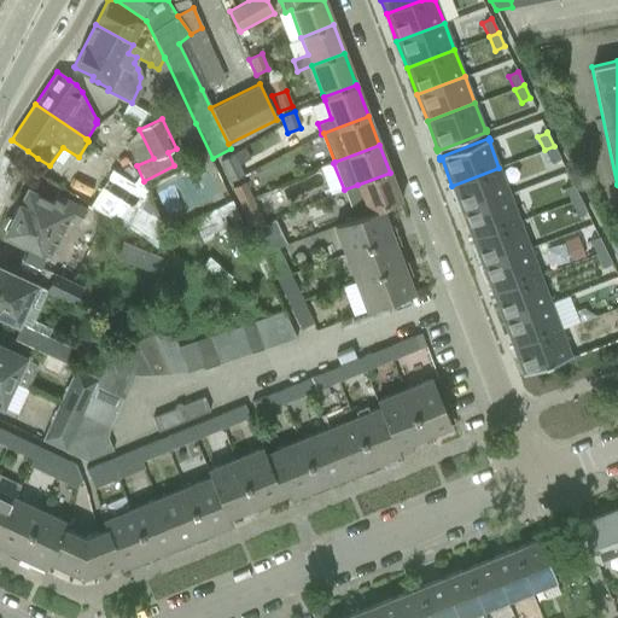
[(554,146),(544,150),(551,164),(560,159),(554,146)]
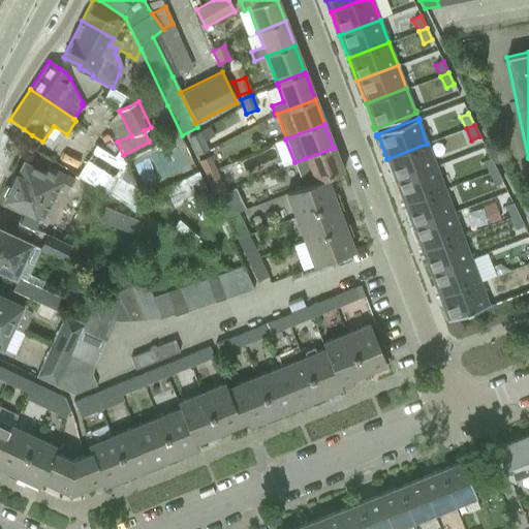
[(199,133),(189,137),(197,155),(208,150),(199,133)]
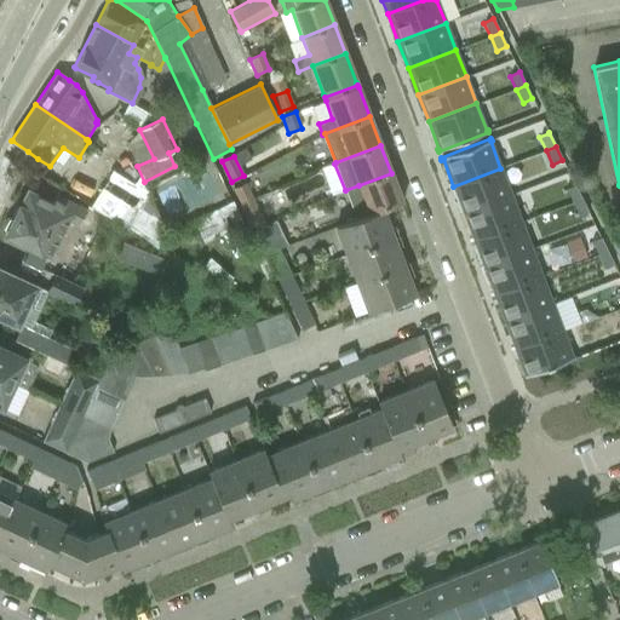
[(500,168),(453,187),(463,213),(511,195),(500,168)]
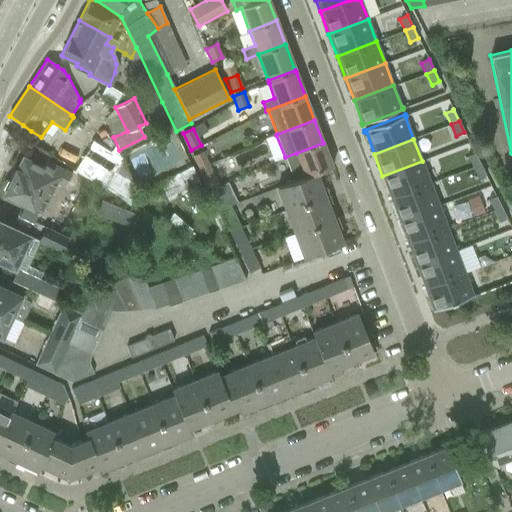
[(296,153),(285,157),(285,158),(293,180),(294,181),(316,173),(332,168),(323,144),(323,143),(296,153)]
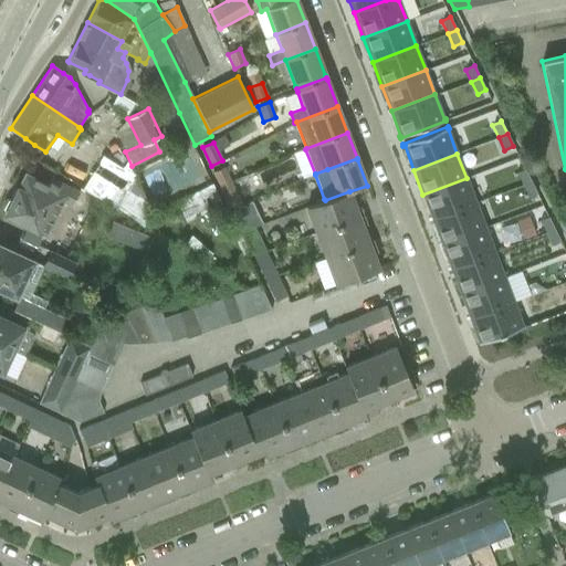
[(213,173),(212,173),(219,187),(231,181),(223,167),(213,173)]
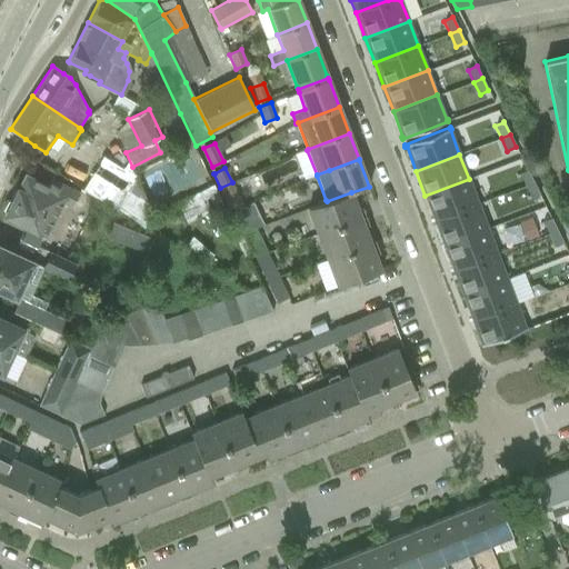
[(528,170),(519,175),(525,187),(533,182),(528,170)]
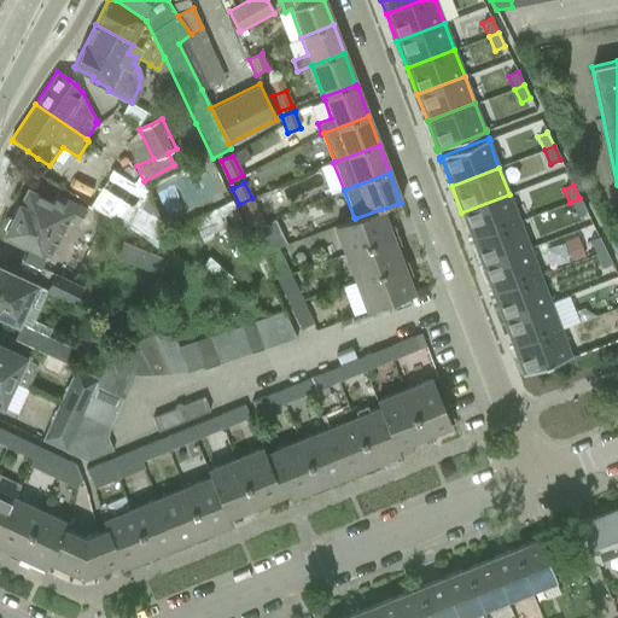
[(103,188),(92,207),(124,227),(135,209),(103,188)]
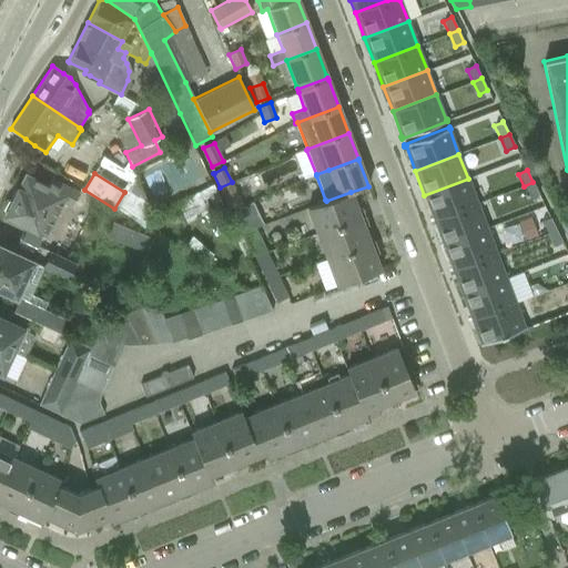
[(20,239),(36,247),(42,236),(43,236),(61,203),(71,208),(79,193),(51,179),(47,186),(26,175),(12,200),(6,200),(1,209),(6,214),(4,216),(26,227),(20,239)]
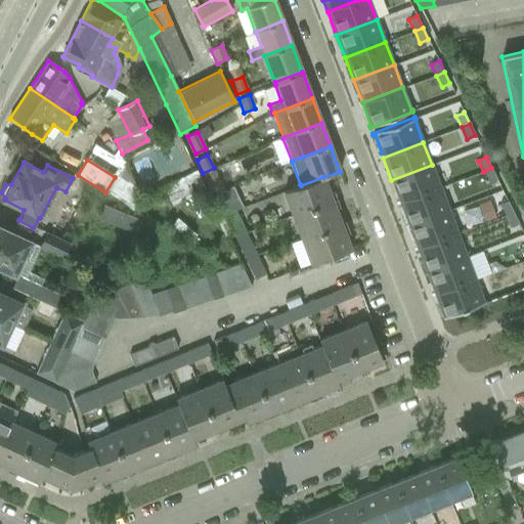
[(432,165),(391,180),(400,203),(440,187),(432,165)]
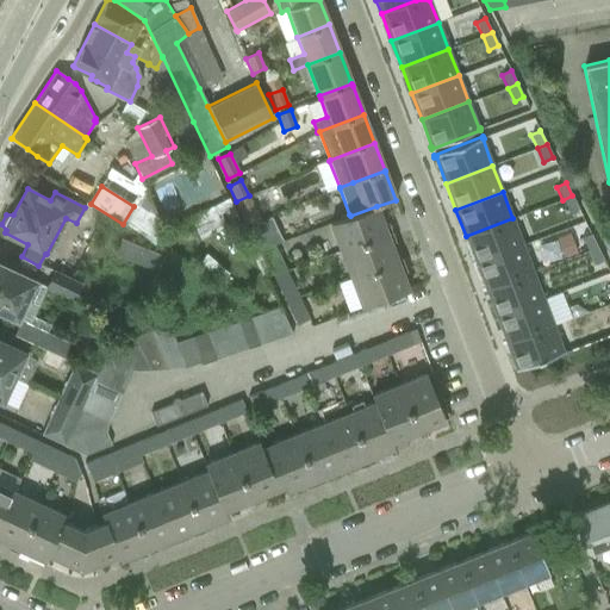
[(249,195),(236,201),(243,217),(256,212),(249,195)]
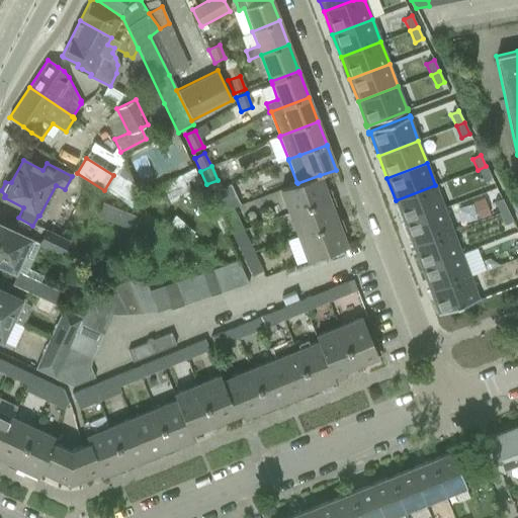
[(486,166),(478,170),(484,181),(491,177),(486,166)]
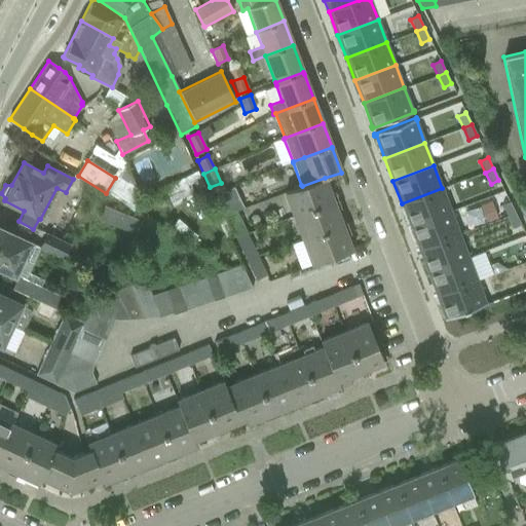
[(334,202),(325,178),(302,186),(285,193),(294,218),(334,202)]
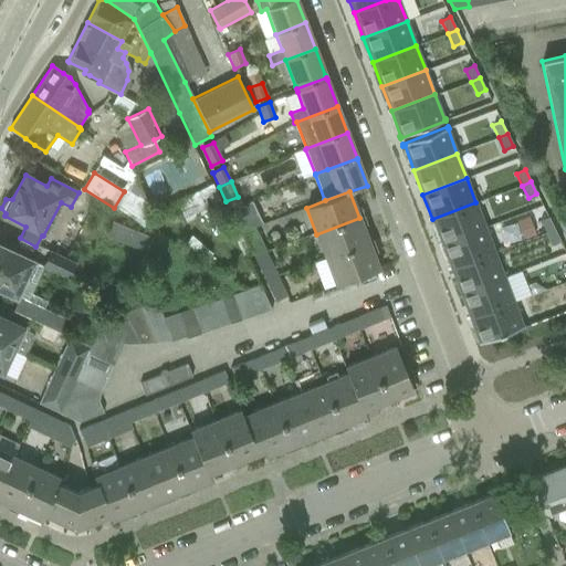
[(130,192),(116,209),(145,227),(152,215),(147,203),(130,192)]
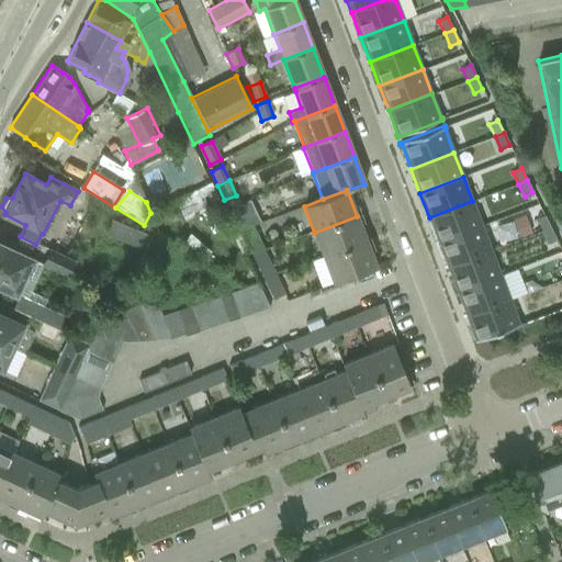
[(166,205),(144,198),(146,202),(150,213),(166,205)]
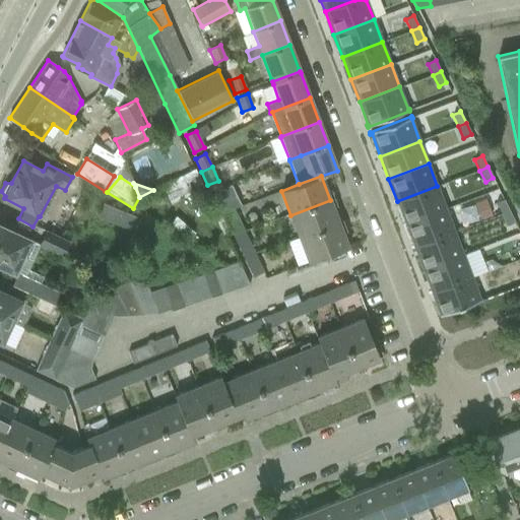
[(437,186),(397,201),(405,223),(446,209),(437,186)]
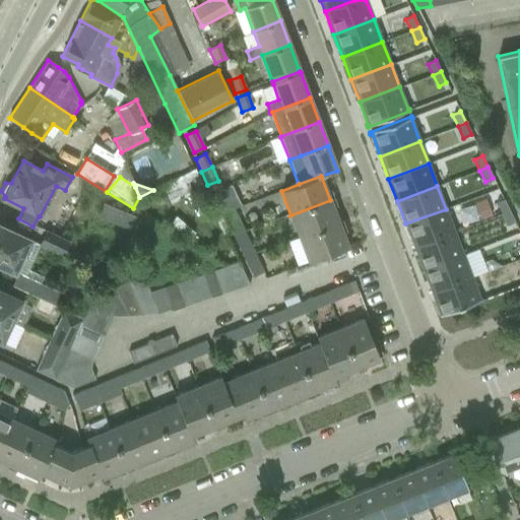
[(210,200),(216,214),(226,209),(219,195),(210,200)]
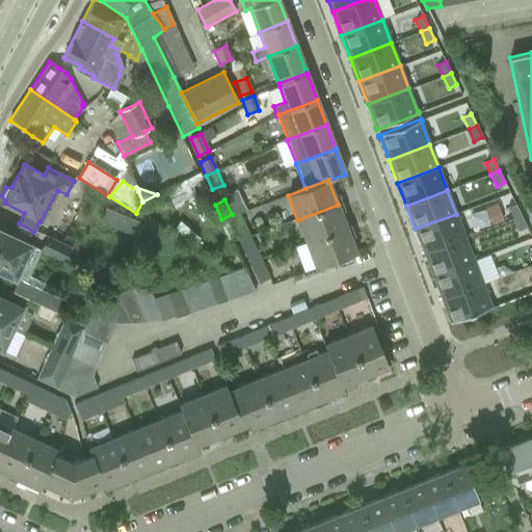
[(515,204),(507,208),(512,219),(521,215),(515,204)]
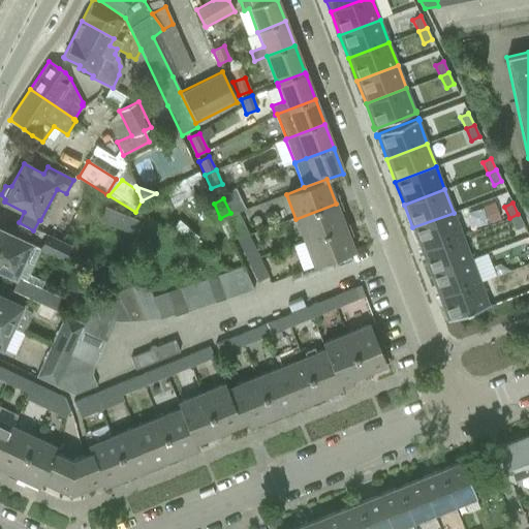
[(345,227),(336,204),(296,219),(304,243),(345,227)]
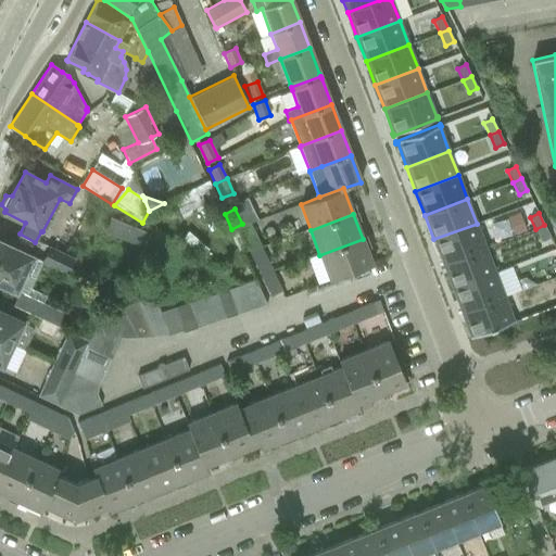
[(519,214),(506,218),(513,235),(526,230),(519,214)]
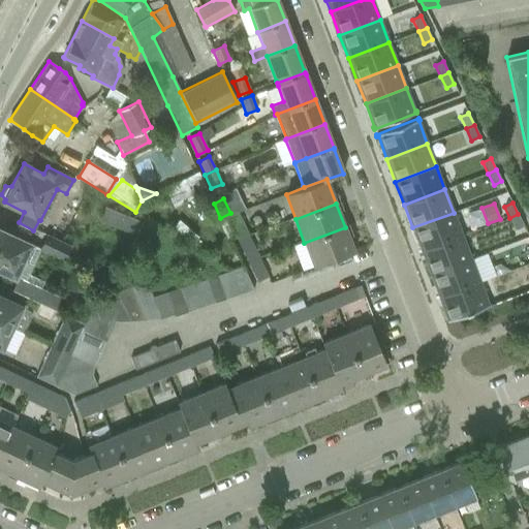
[(104,208),(99,220),(135,236),(141,223),(104,208)]
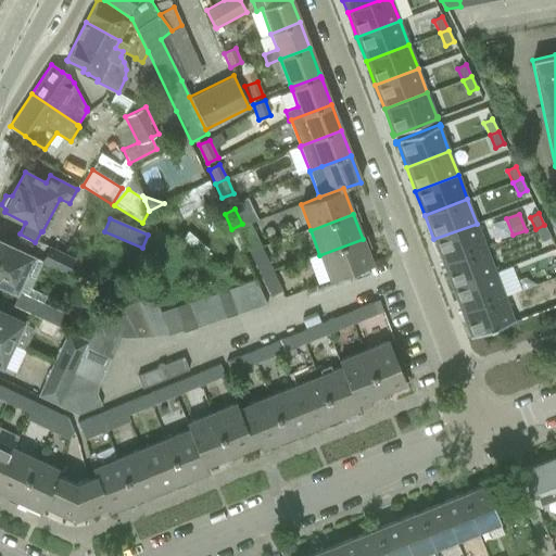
[(238,228),(248,249),(260,243),(250,224),(238,228)]
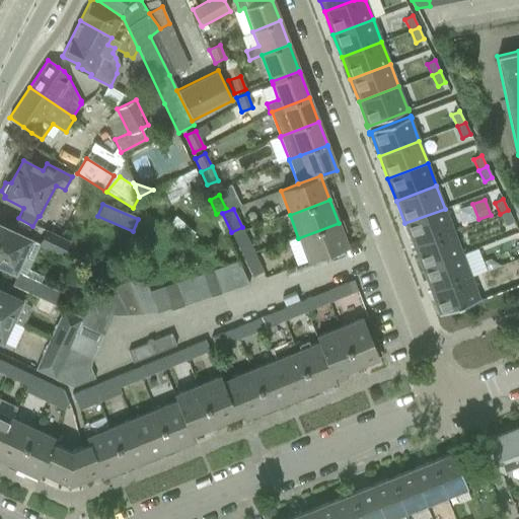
[(445,209),(404,223),(414,246),(453,231),(445,209)]
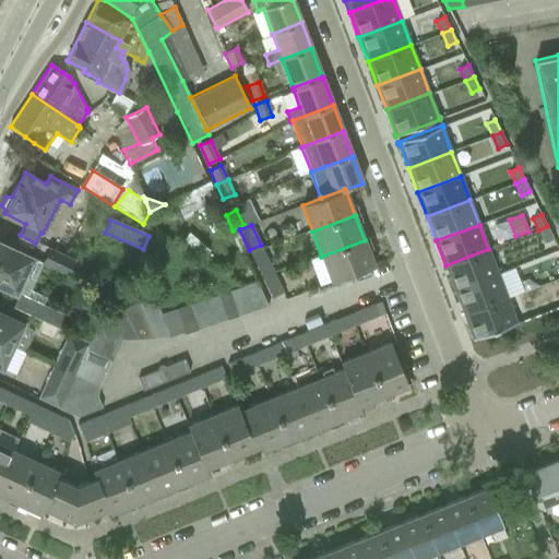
[(547,226),(538,230),(545,242),(554,238),(547,226)]
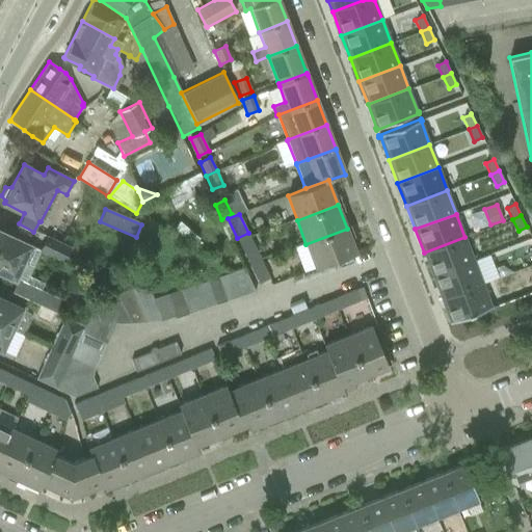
[(190,247),(200,236),(179,219),(169,232),(190,247)]
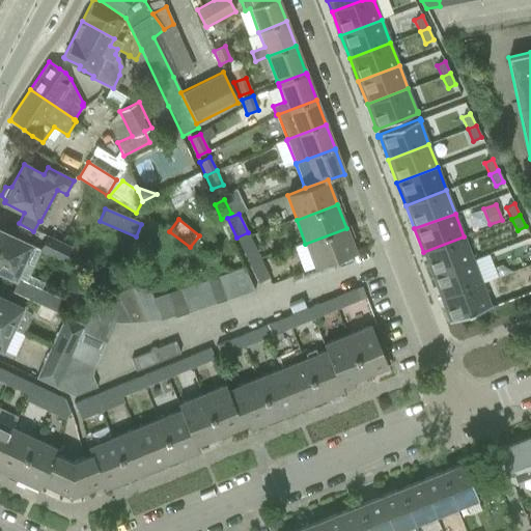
[(346,228),(305,244),(314,268),(356,252),(346,228)]
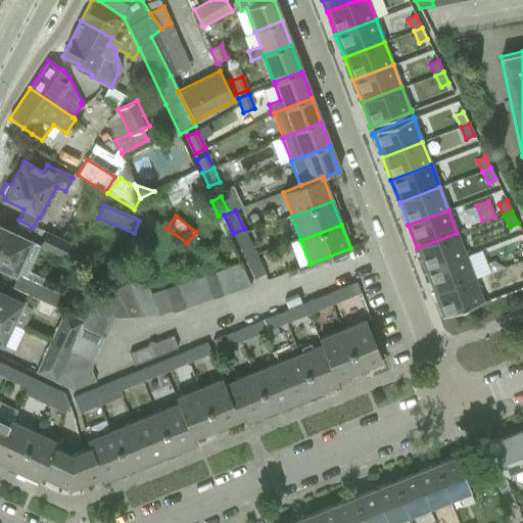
[(0,268),(14,274),(29,241),(0,228),(0,268)]
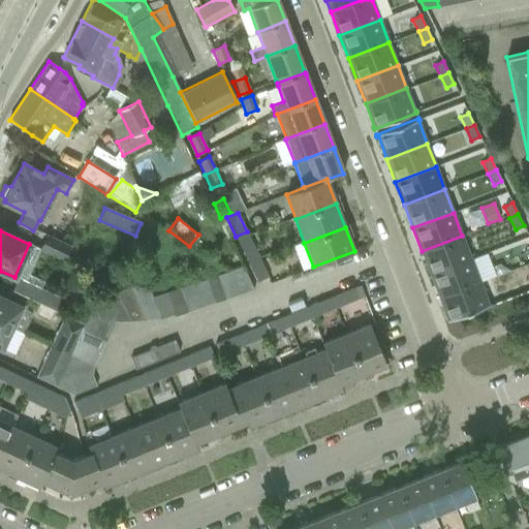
[(39,246),(64,258),(70,245),(44,234),(39,246)]
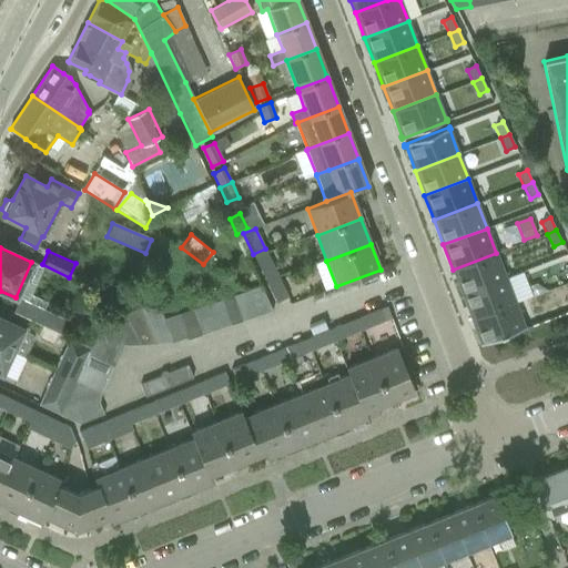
[(496,253),(453,270),(462,294),(506,277),(496,253)]
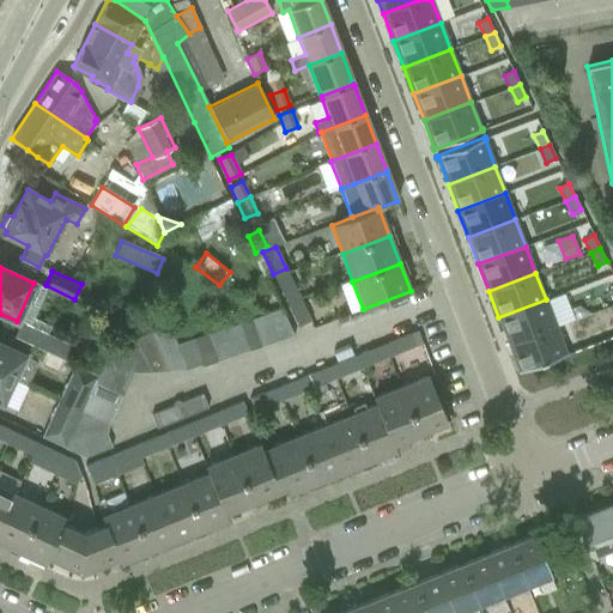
[(277,280),(298,327),(310,321),(289,274),(277,280)]
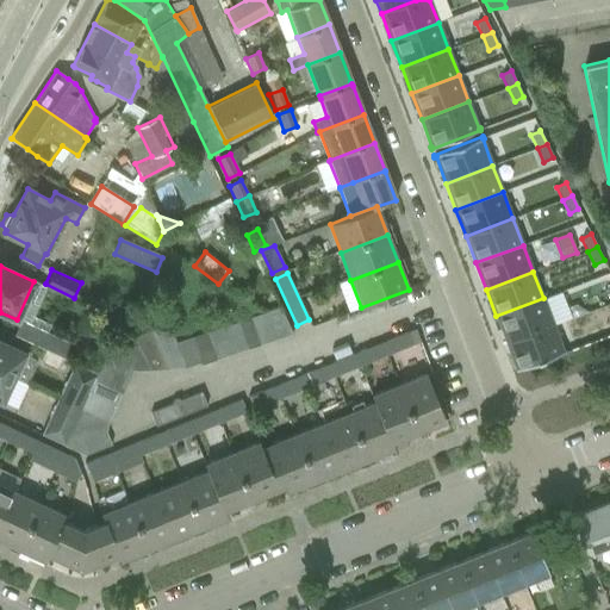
[(543,298),(496,316),(506,342),(553,324),(543,298)]
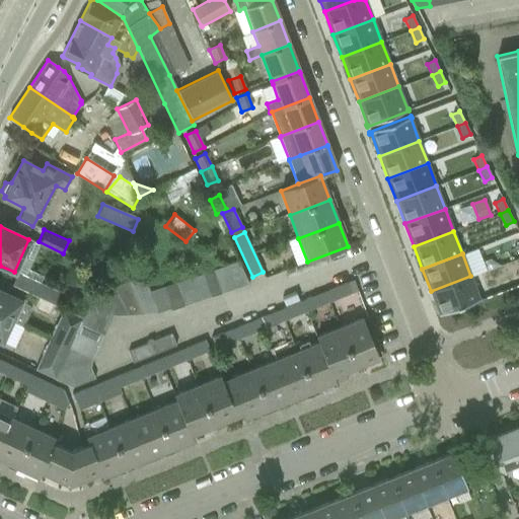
[(237,261),(225,265),(233,289),(248,284),(237,261)]
